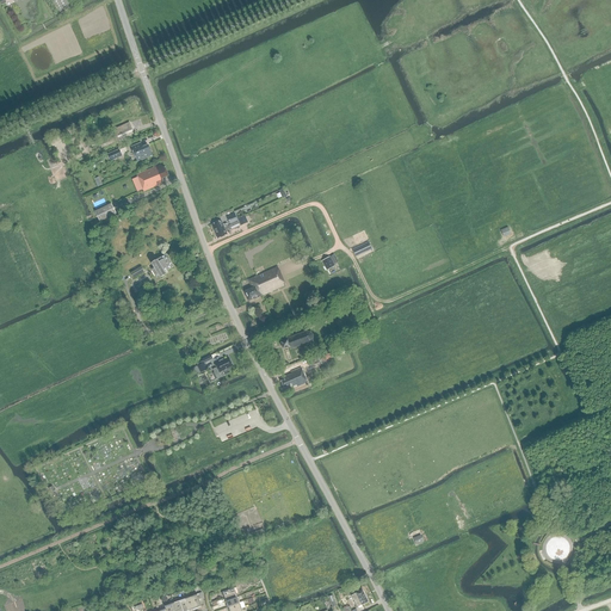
[(73,7),(68,0),(51,0),(60,14),(73,7)]
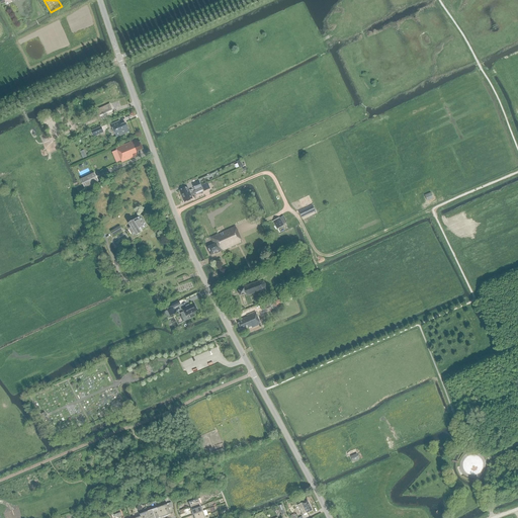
[(106,105),(96,110),(99,116),(103,114),(102,112),(108,110),(106,105)]
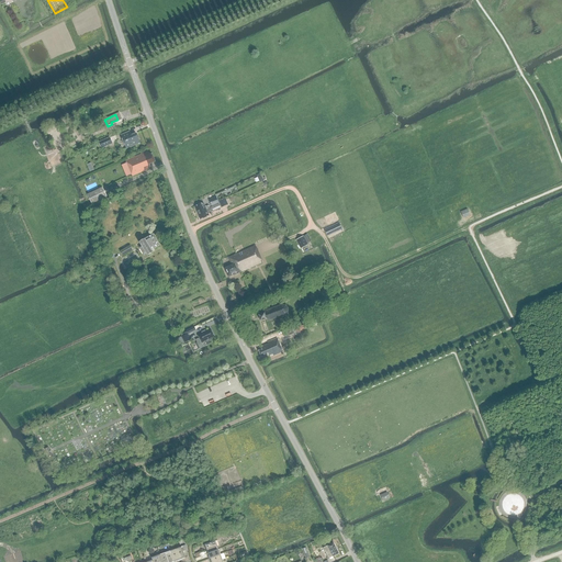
[(74,132),(70,126),(64,128),(67,135),(74,132)]
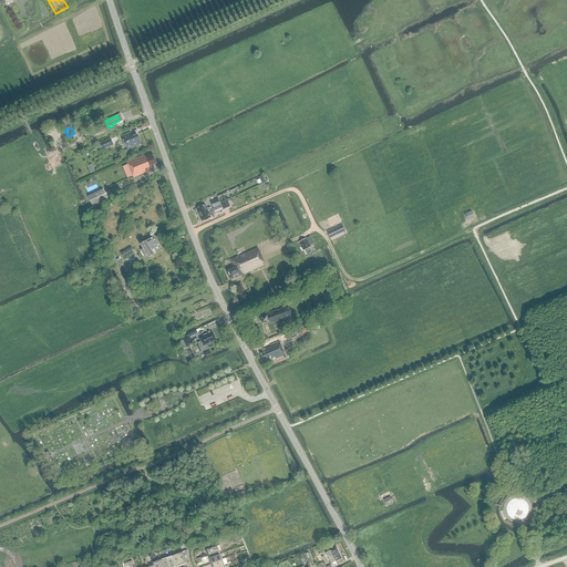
[(127,150),(141,144),(137,135),(132,136),(131,133),(122,136),(127,150)]
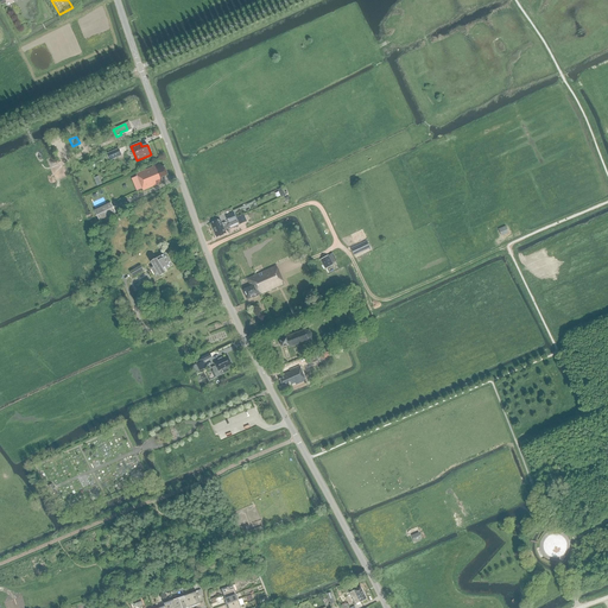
[(119,150),(107,154),(109,160),(121,156),(119,150)]
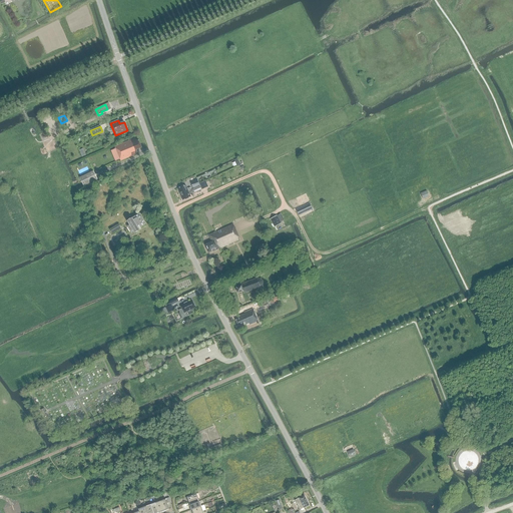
[(115,161),(119,159),(120,160),(136,154),(135,151),(141,148),(138,140),(137,141),(137,140),(135,141),(134,138),(114,146),(115,149),(110,151),(115,161)]
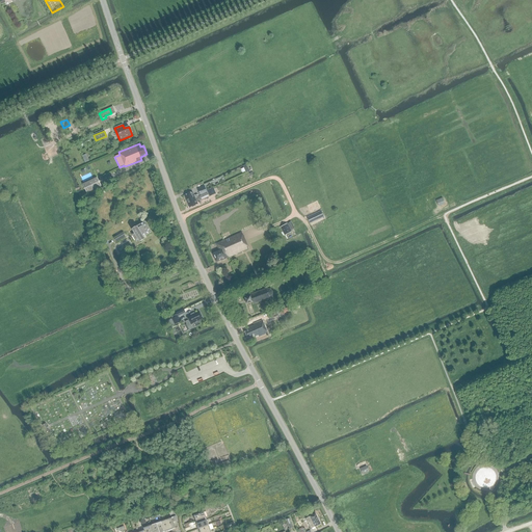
[(101,186),(97,178),(82,184),(86,193),(101,186)]
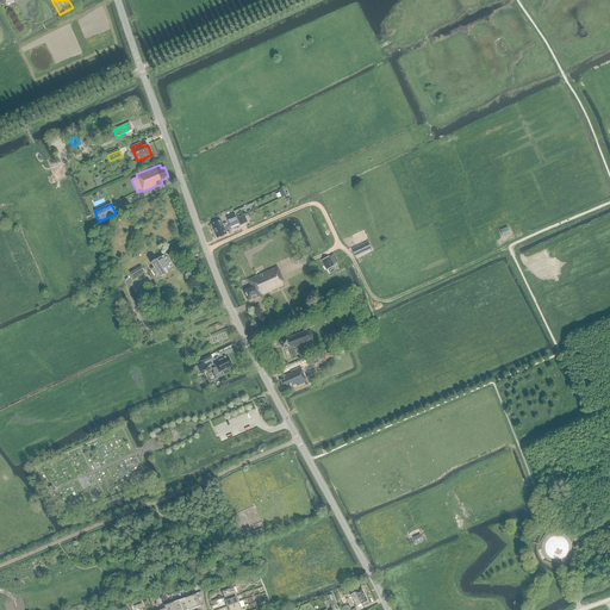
[(230,224),(237,221),(234,213),(226,217),(230,224)]
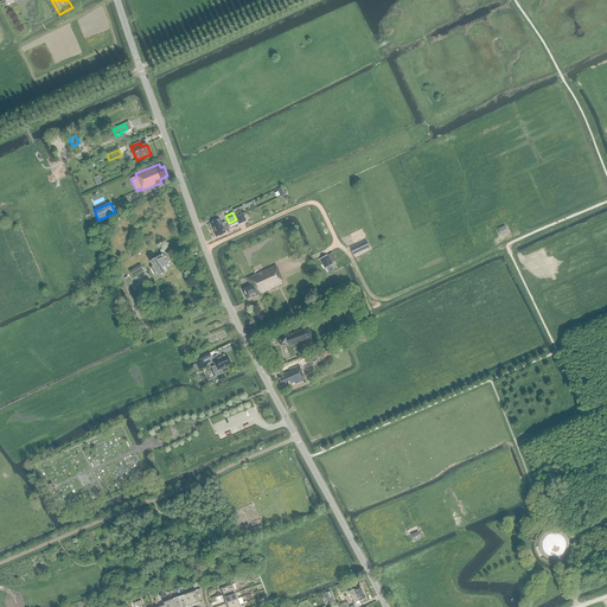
[(243,215),(236,218),(238,224),(247,221),(243,215)]
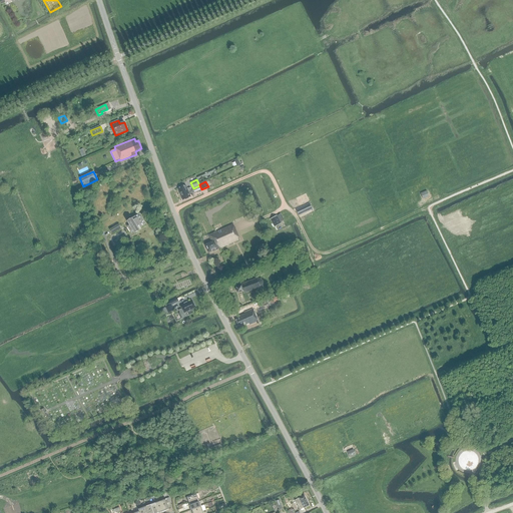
[(185,185),(177,188),(180,194),(191,189),(190,187),(186,189),(185,185)]
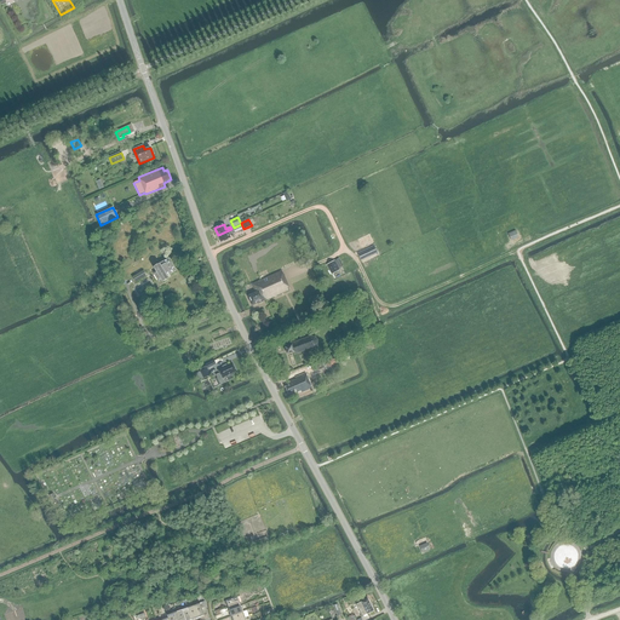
[(231,229),(218,235),(220,242),(230,239),(229,235),(240,231),(240,233),(241,233),(242,231),(242,230),(244,229),(241,225),(231,229)]
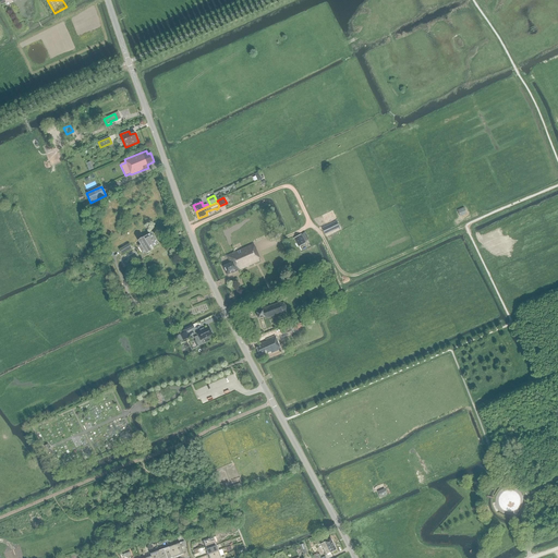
[(457,210),(460,217),(466,214),(463,207),(457,210)]
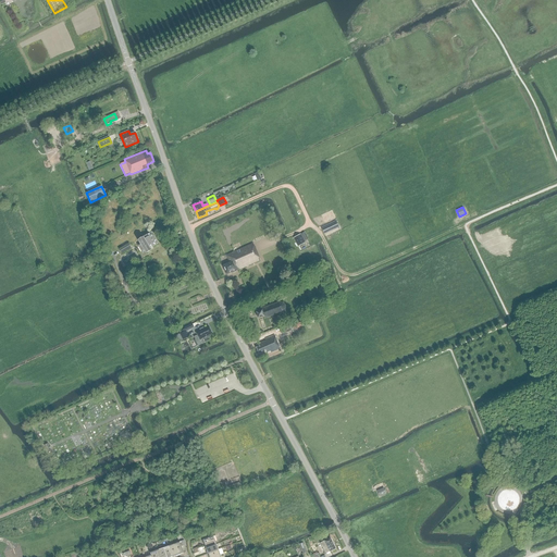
[(336,221),(321,227),(324,234),(338,227),(336,221)]
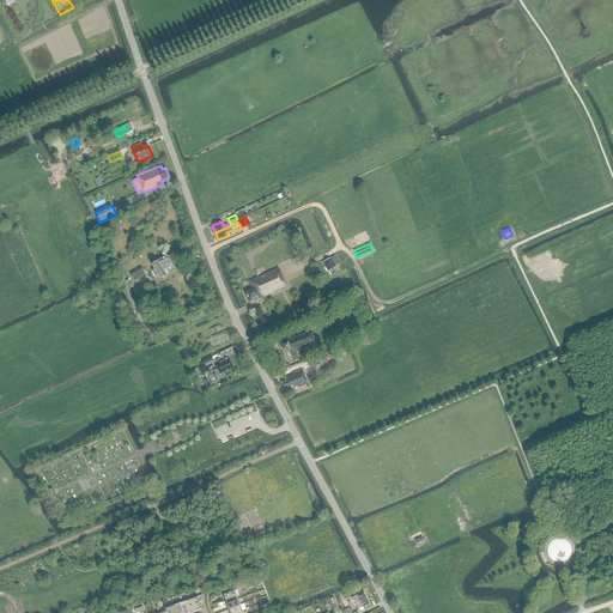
[(165,274),(174,268),(167,255),(151,265),(156,272),(153,273),(156,278),(158,277),(161,279),(167,275),(165,274)]
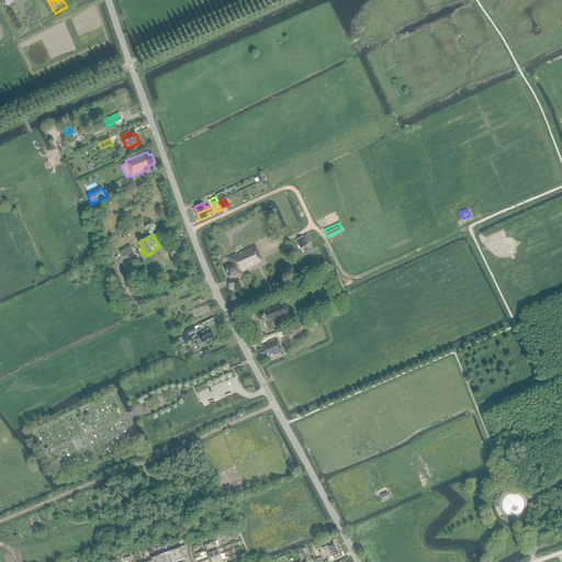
[(307,236),(306,237),(304,238),(303,236),(295,240),(301,249),(311,244),(307,236)]
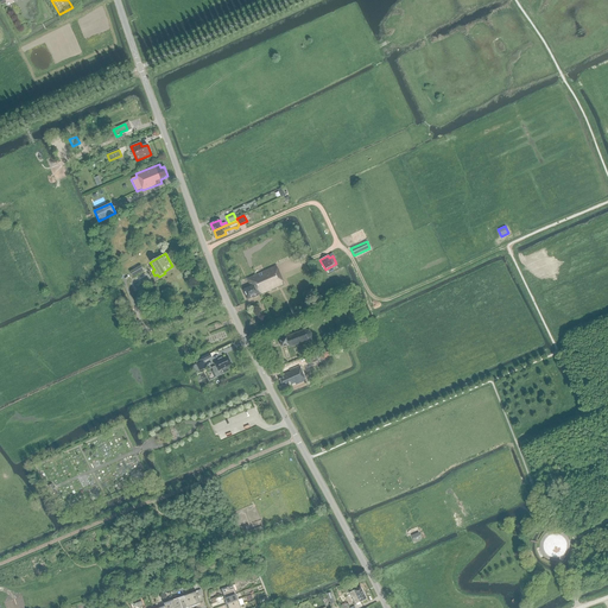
[(130,272),(130,273),(132,277),(143,271),(140,266),(130,272)]
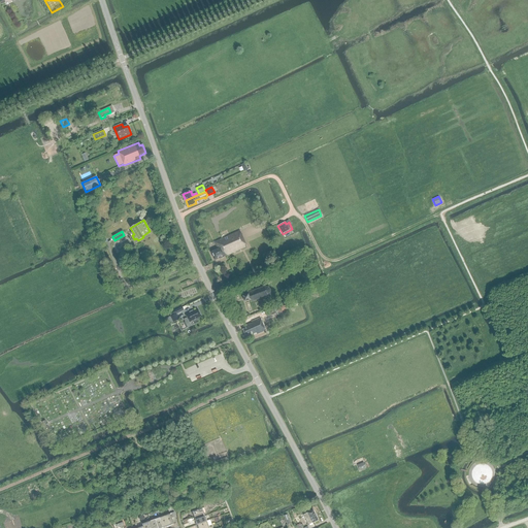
[(210,253),(213,260),(225,256),(225,257),(246,248),(239,231),(213,242),(218,250),(210,253)]
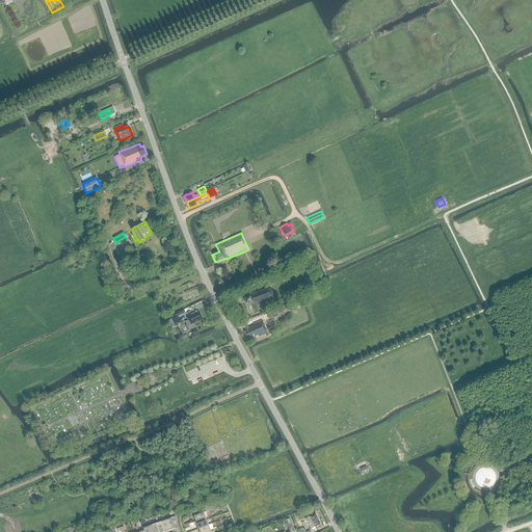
[(244,299),(245,302),(246,304),(251,302),(253,304),(268,299),(272,296),(272,292),(270,290),(265,290),(249,295),(249,297),(244,299)]
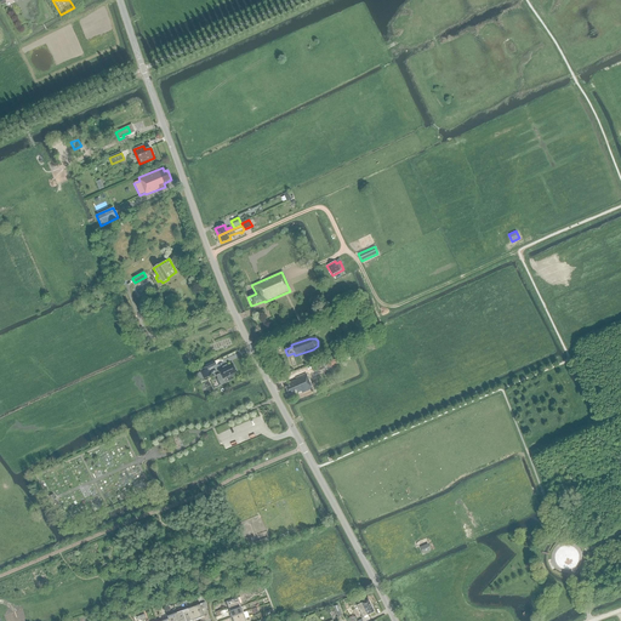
[(334,358),(313,365),(314,371),(336,364),(334,358)]
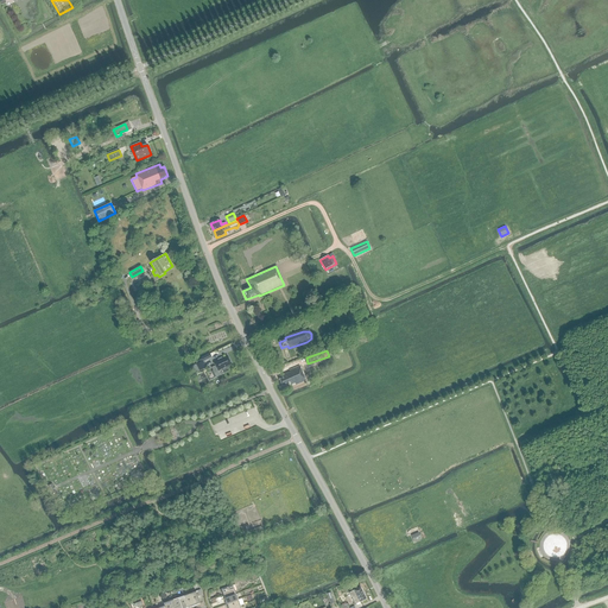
[(228,356),(222,360),(221,358),(217,360),(219,361),(215,363),(216,366),(211,368),(216,378),(223,374),(221,369),(232,365),(228,356)]
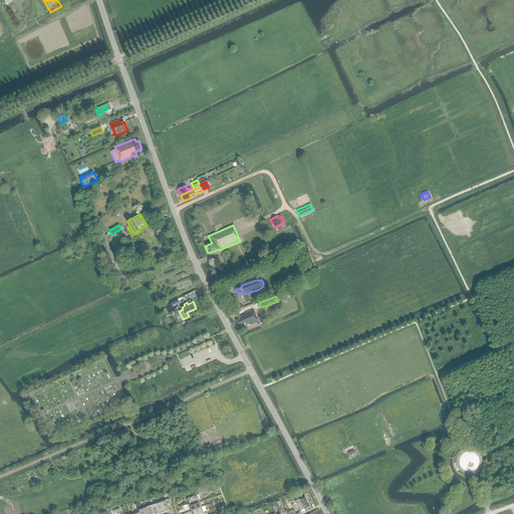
[(250,325),(258,321),(253,309),(245,313),(245,314),(238,318),(239,319),(236,321),(238,326),(246,323),(247,324),(249,323),(250,325)]
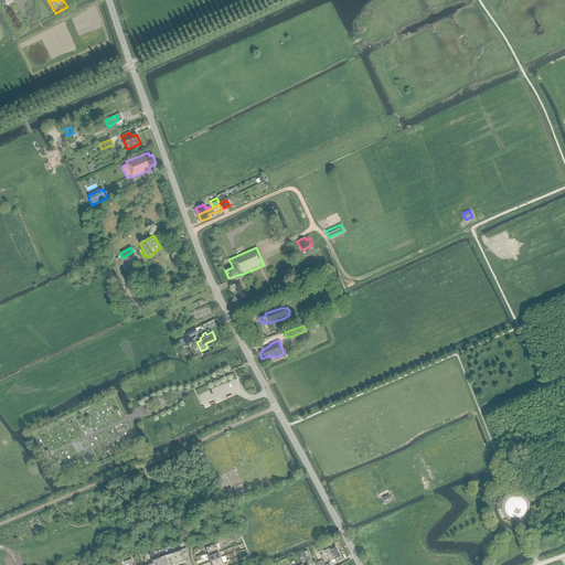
[(205,551),(206,550),(208,553),(213,551),(214,554),(220,552),(216,544),(205,547),(205,548),(205,551)]
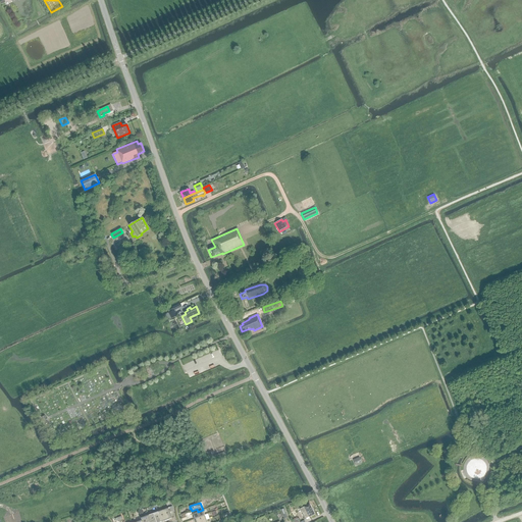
[(305,519),(314,514),(309,504),(300,509),(305,519)]
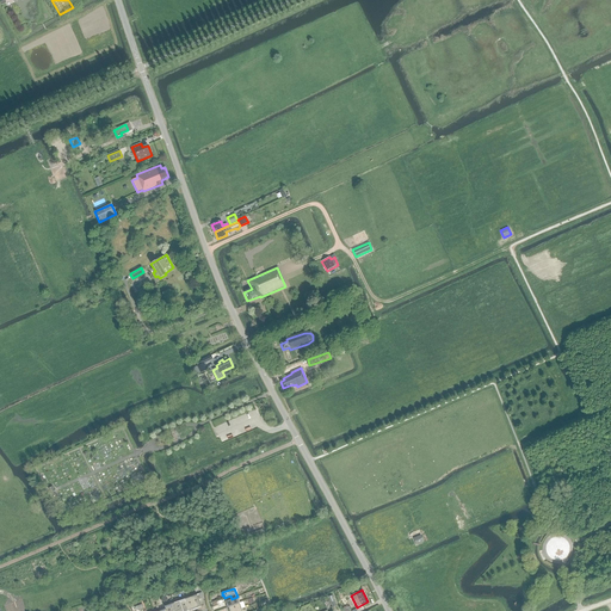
[(197,594),(191,597),(196,610),(198,609),(197,608),(201,606),(198,599),(203,598),(202,593),(197,594)]
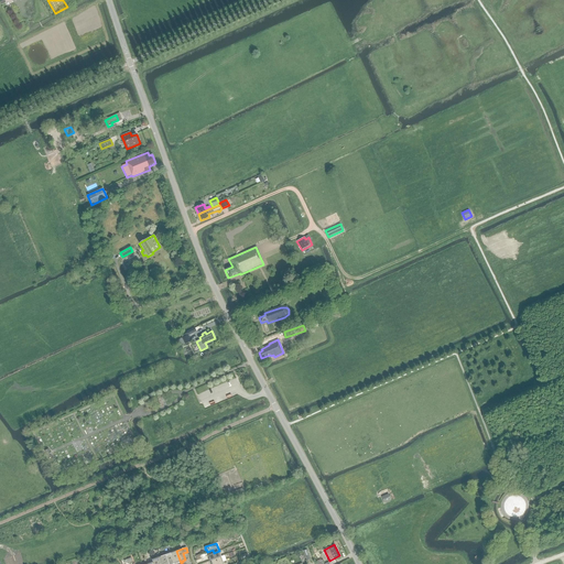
[(214,553),(213,550),(207,552),(209,559),(208,559),(209,561),(221,556),(219,551),(214,553)]
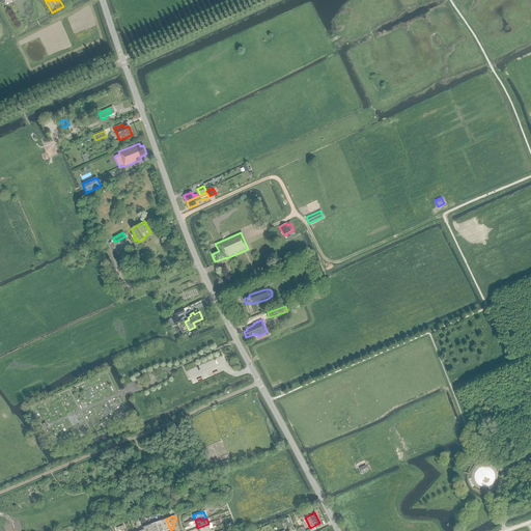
[(166,519),(161,521),(165,530),(168,530),(170,530),(166,519)]
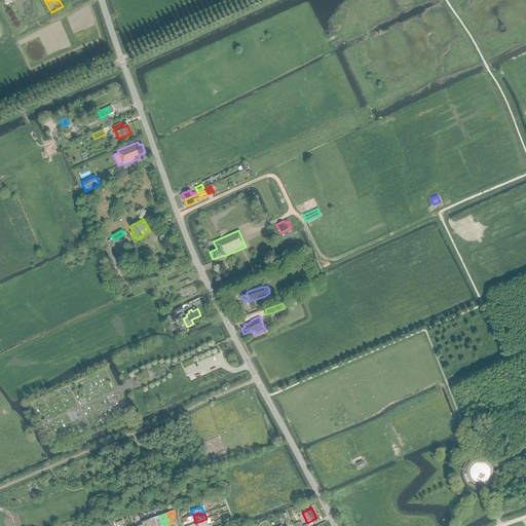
[(159,516),(154,517),(157,525),(161,525),(163,525),(159,516)]
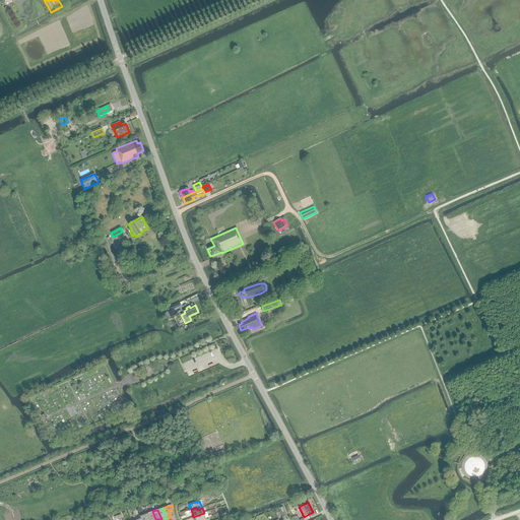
[(155,519),(152,511),(147,513),(149,518),(146,519),(155,519)]
